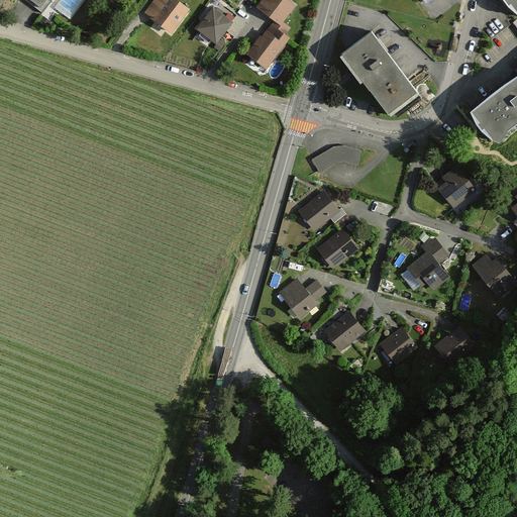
[(48,0),(28,0),(42,9),(48,0)]
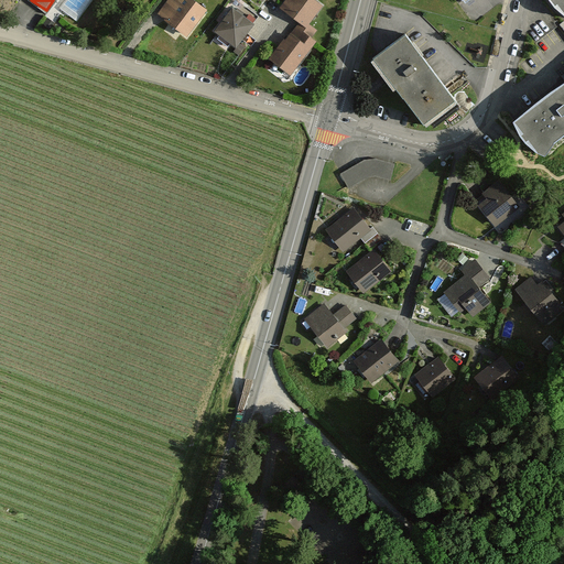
[(212,10),(196,0),(170,0),(161,17),(188,40),(212,10)]
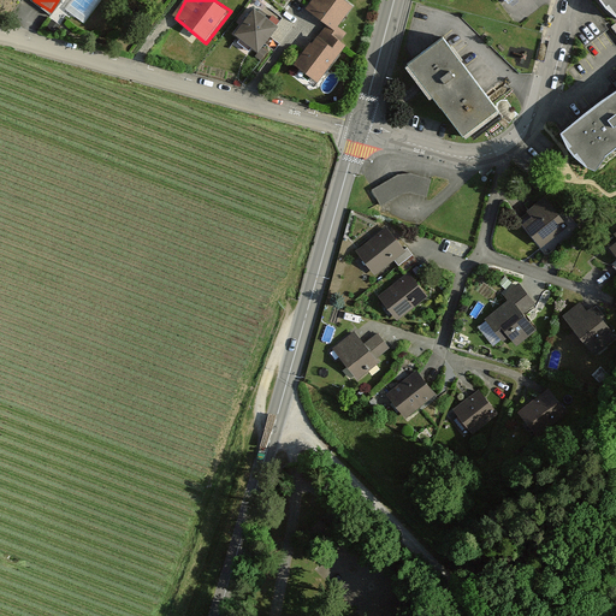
[(344,0),(313,0),(307,10),(325,25),(343,43),(349,35),(342,29),(355,9),(344,0)]
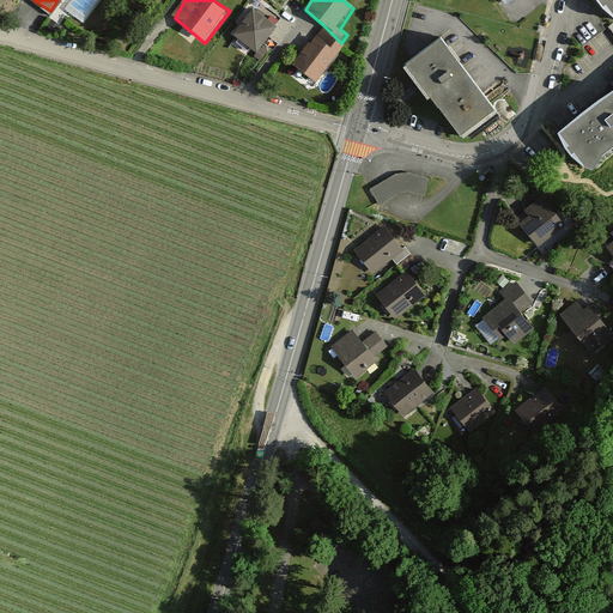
[(255,11),(237,35),(262,54),(280,30),(255,11)]
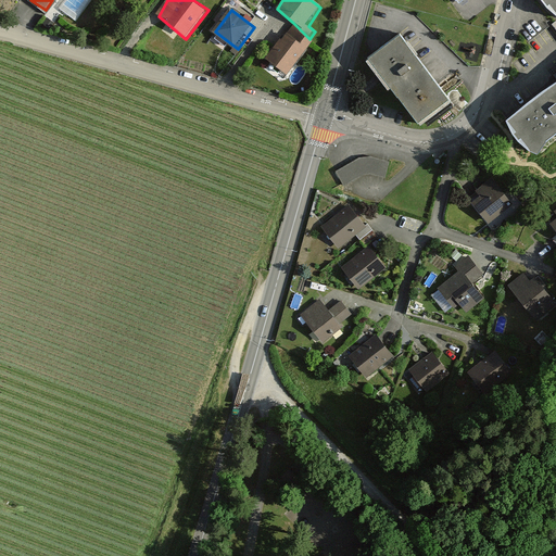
[(293,23),(268,60),(289,77),(313,42),(310,39),(293,23)]
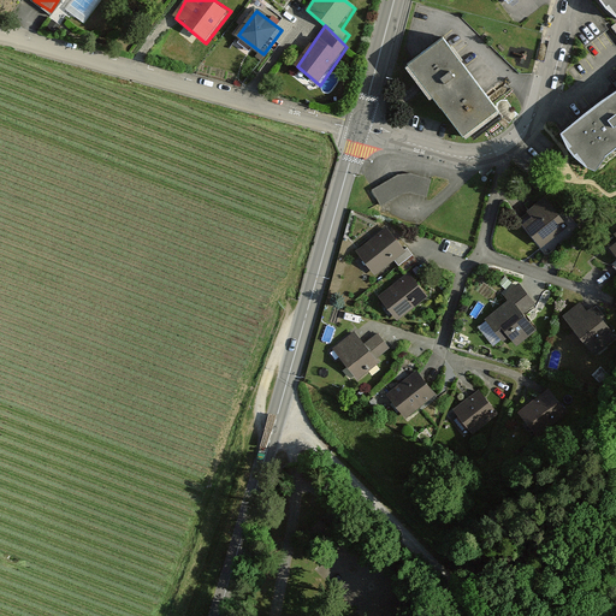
[(445,46),(409,73),(462,142),(498,114),(445,46)]
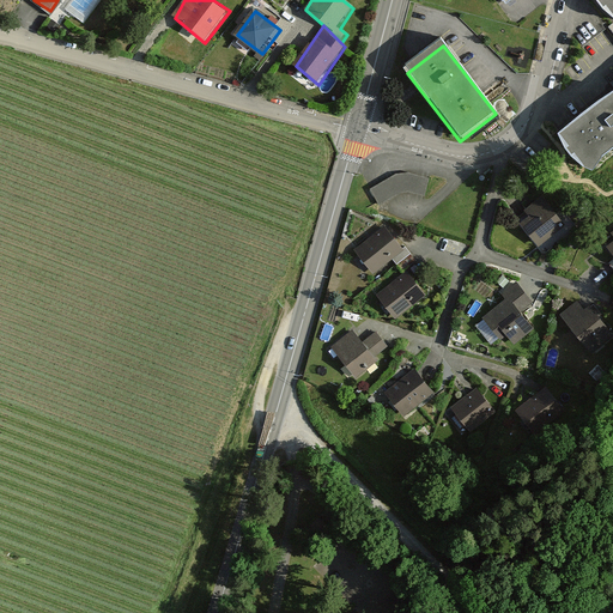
[(612,85),(556,127),(584,165),(612,144),(612,85)]
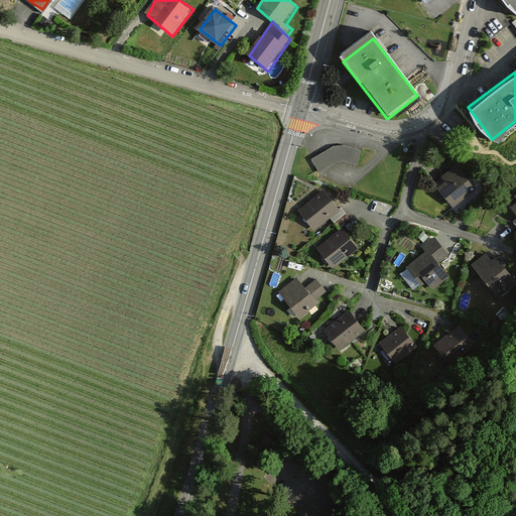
[(336,143),(314,160),(326,177),(340,164),(361,168),(362,151),(336,143)]
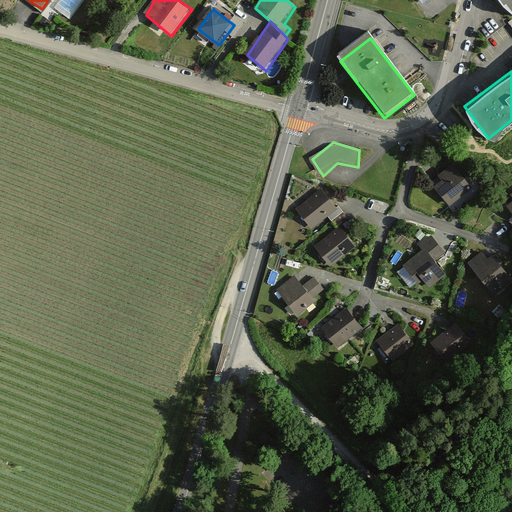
[(450,162),(429,178),(449,203),(470,186),(450,162)]
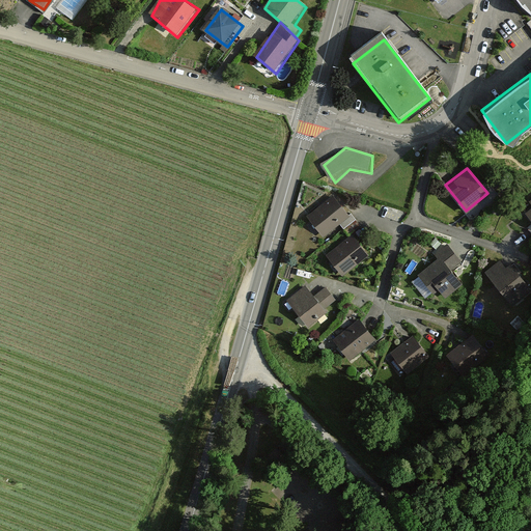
[(336,195),(308,216),(324,238),(352,217),(336,195)]
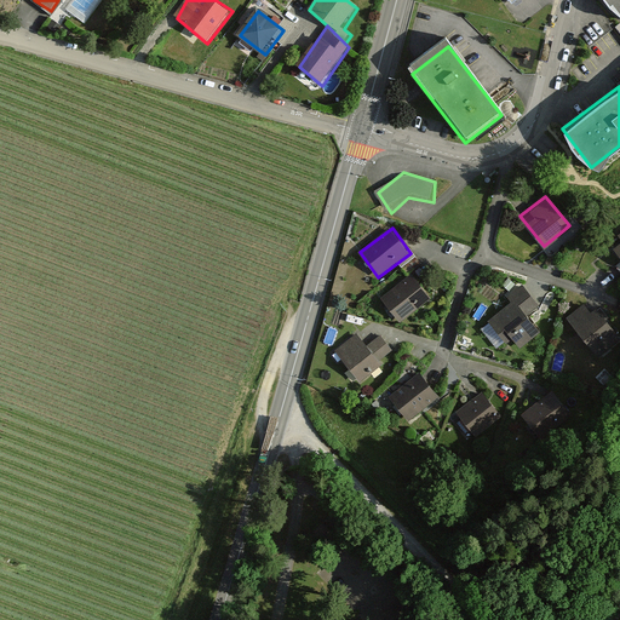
[(619,229),(606,242),(619,257),(619,229)]
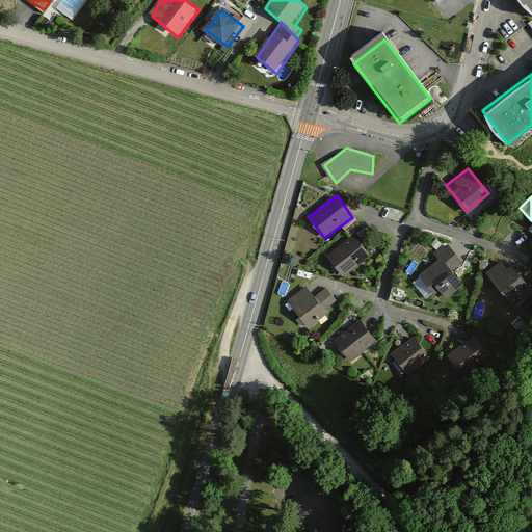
[(355,237),(326,256),(342,280),(371,260),(355,237)]
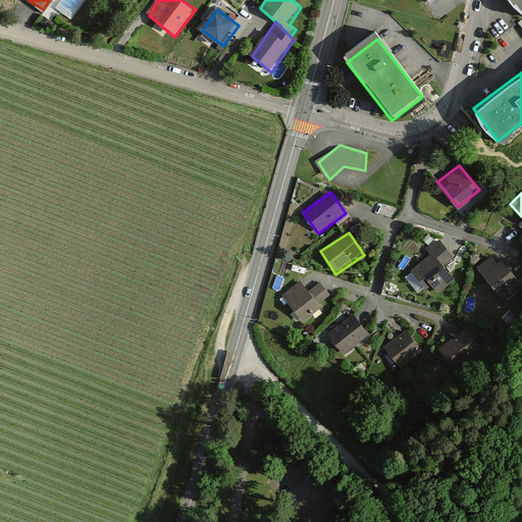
[(410,261),(433,293),(453,279),(441,263),(452,256),(439,240),(410,261)]
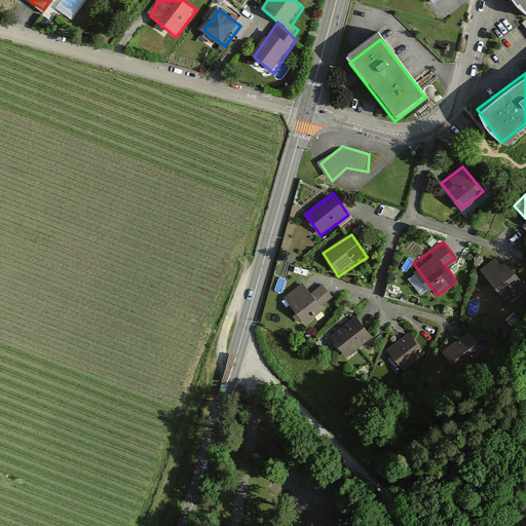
[(500,256),(482,272),(508,301),(525,286),(500,256)]
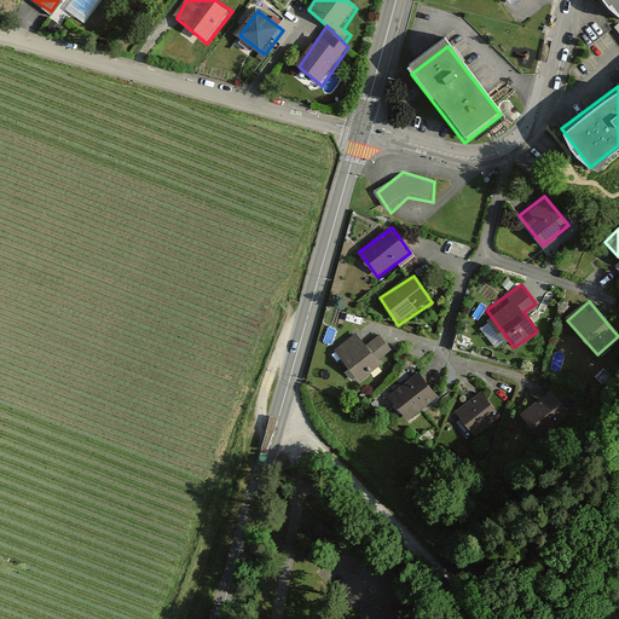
[(357,331),(333,351),(363,388),(399,359),(380,335),(368,345),(357,331)]
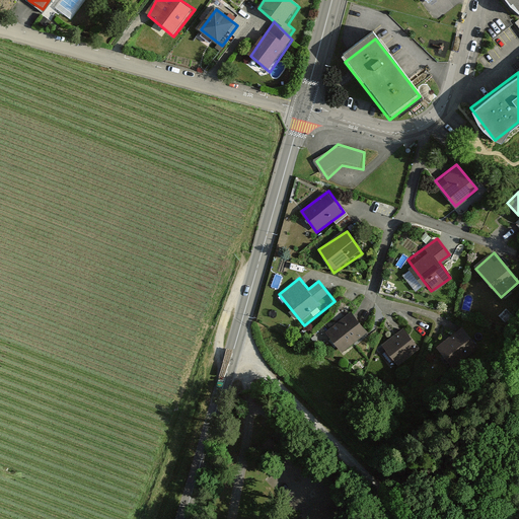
[(352,313),(325,335),(343,355),(369,335),(352,313)]
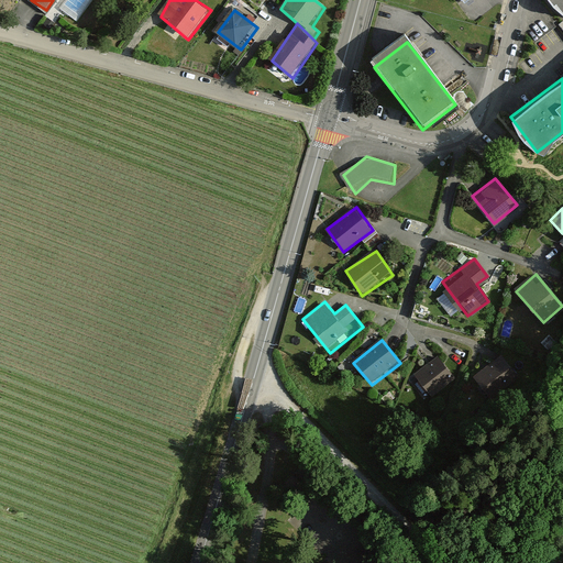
[(500,350),(475,371),(496,396),(521,375),(500,350)]
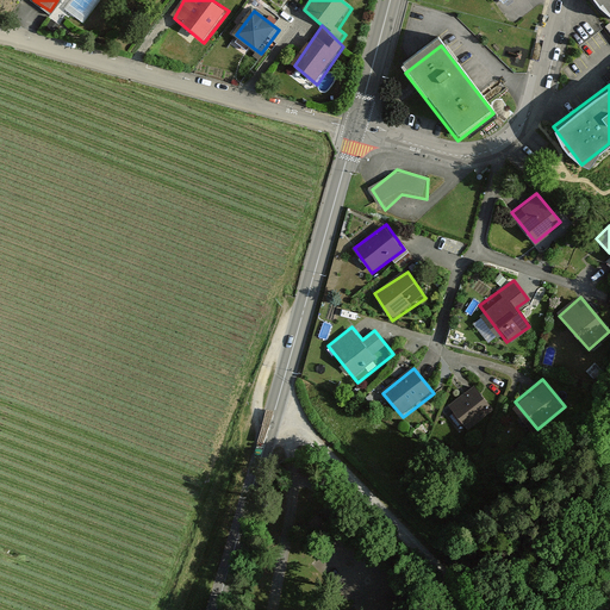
[(472,380),(448,399),(467,422),(490,403),(472,380)]
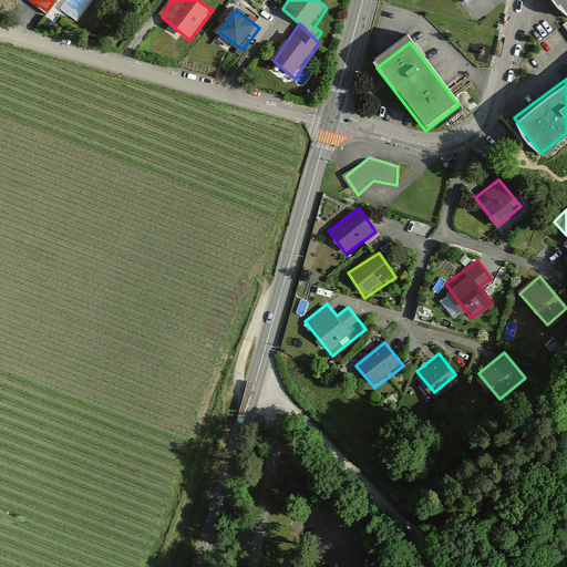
[(301,486),(295,478),(281,491),(288,498),(301,486)]
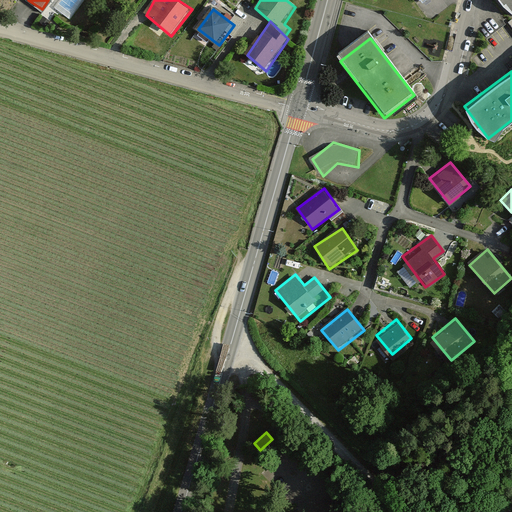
[(279,445),(273,440),(264,449),(269,455),(279,445)]
